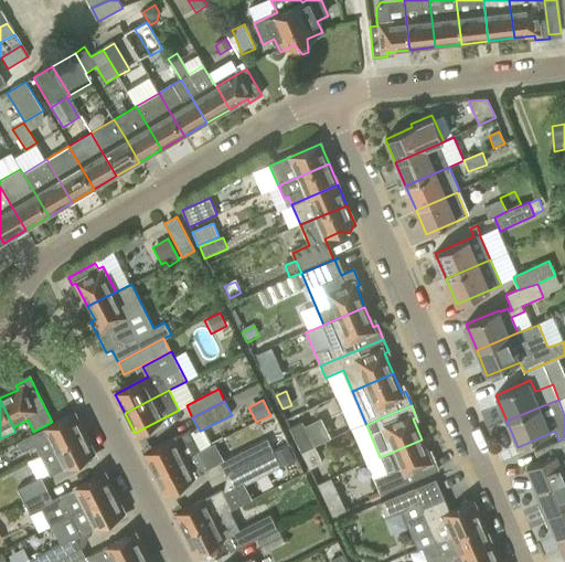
[(40,458),(85,436),(75,414),(29,437),(30,438),(18,445),(22,454),(34,448),(40,458)]
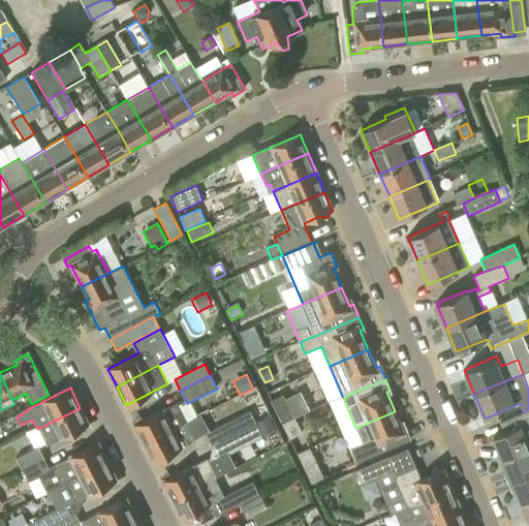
[(283,424),(294,419),(283,396),(272,401),(283,424)]
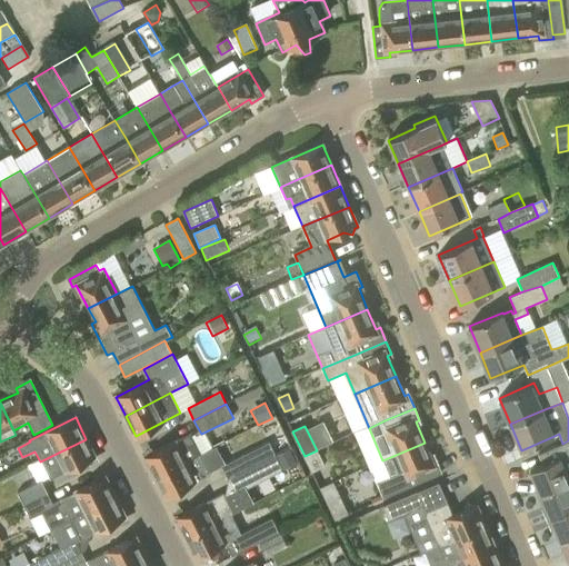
[(188,462),(201,454),(191,433),(145,456),(156,477),(188,462)]
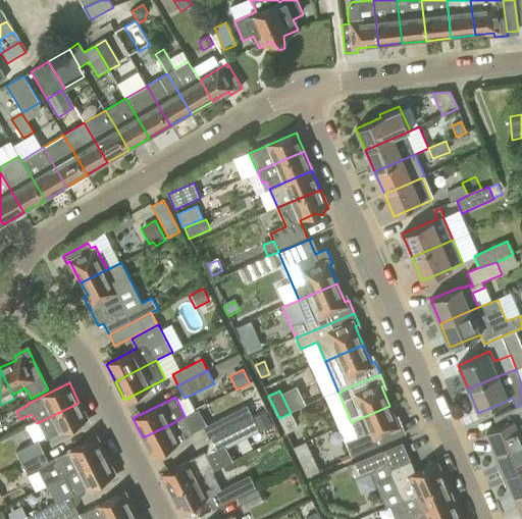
[(79,403),(37,423),(46,443),(89,421),(79,403)]
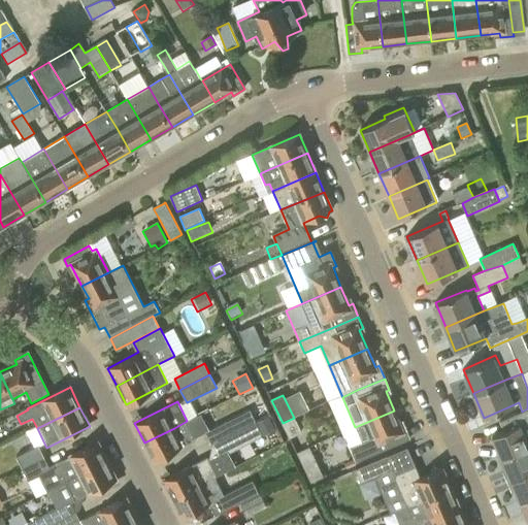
[(527,447),(527,408),(522,412),(516,415),(520,424),(492,435),(501,458),(527,447)]
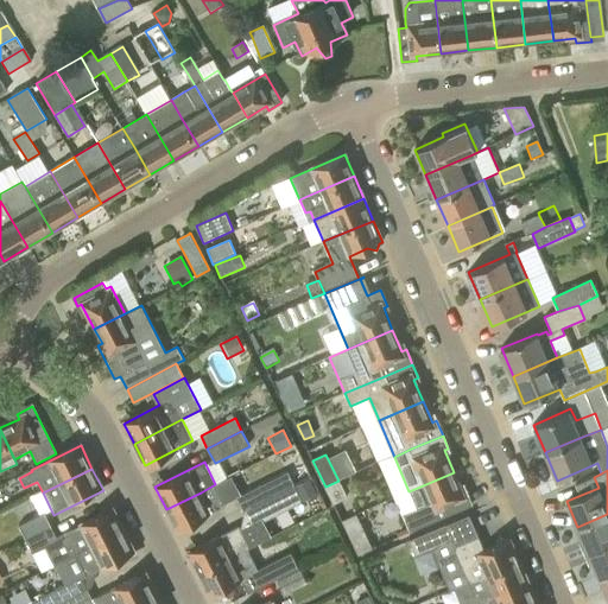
[(423,485),(409,491),(417,509),(401,515),(409,532),(473,504),(467,490),(462,491),(454,472),(423,485)]
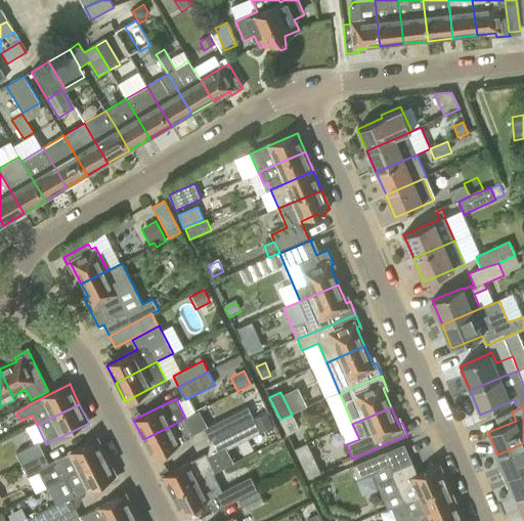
[(211,442),(254,421),(248,408),(205,430),(211,442)]
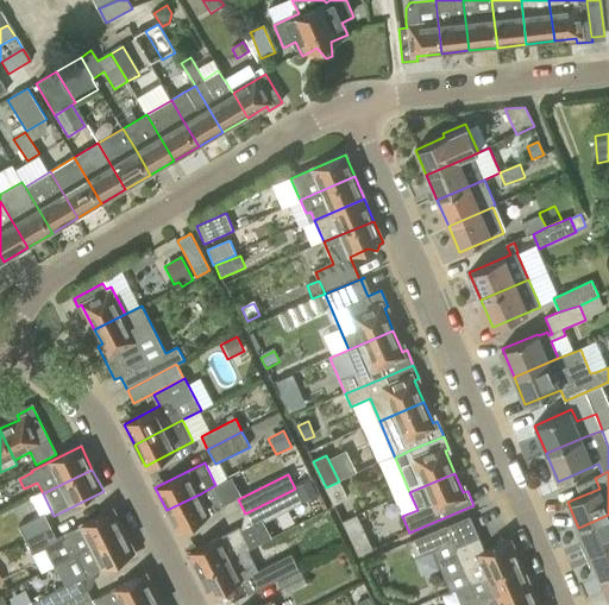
[(311,480),(295,489),(303,504),(318,496),(311,480)]
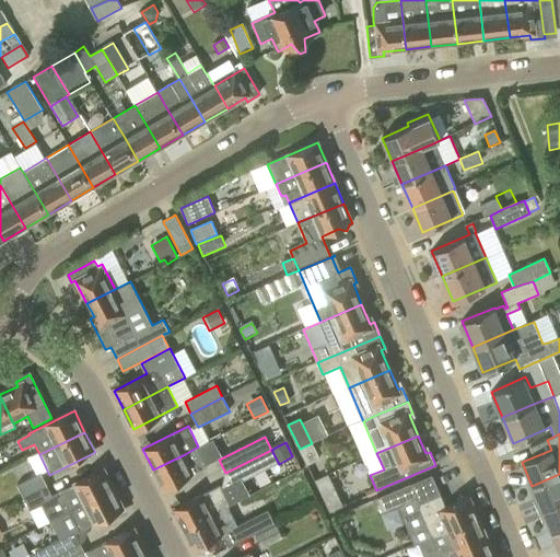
[(312,443),(300,449),(307,465),(321,460),(312,443)]
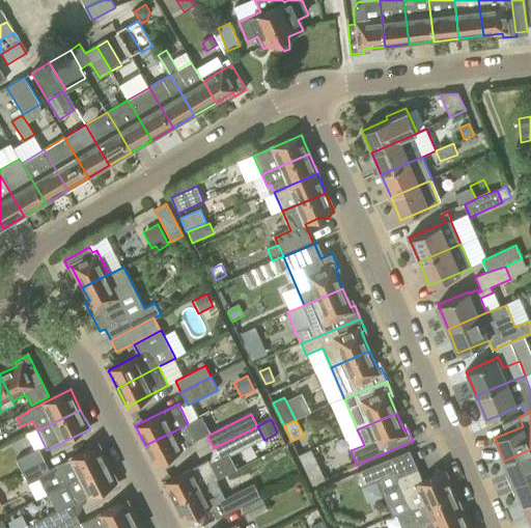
[(175,431),(145,445),(155,465),(198,443),(188,423),(175,431)]
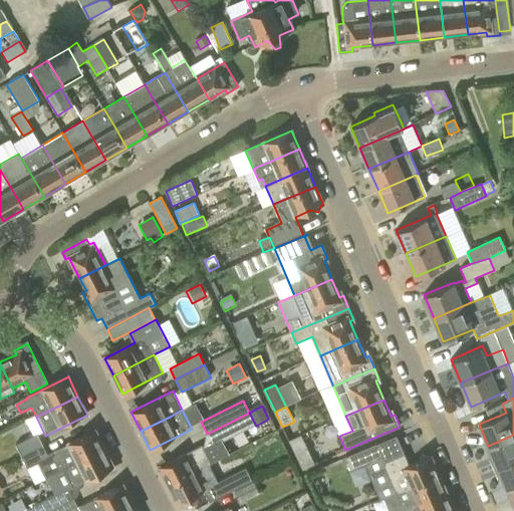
[(169,487),(210,466),(209,464),(225,457),(218,444),(256,426),(249,413),(207,434),(204,449),(202,450),(200,446),(159,466),(169,487)]
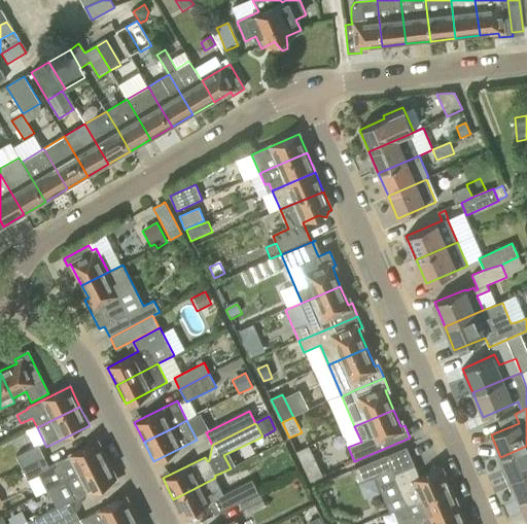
[(66,482),(107,461),(98,443),(56,463),(58,466),(50,470),(44,458),(42,459),(22,469),(28,482),(39,477),(48,492),(66,482)]
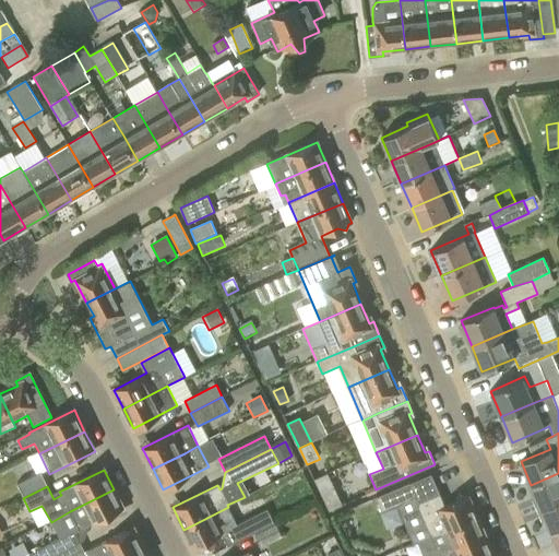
[(540,509),(558,500),(558,473),(531,485),(540,509)]
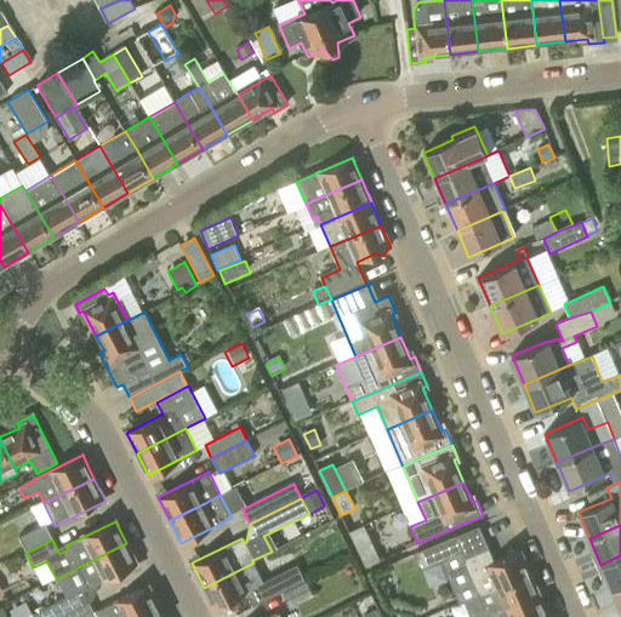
[(366,567),(381,561),(364,526),(351,532),(366,567)]
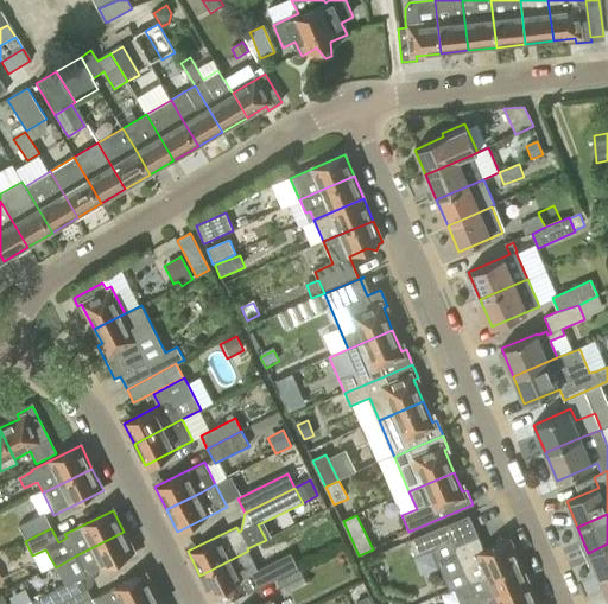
[(25,541),(49,529),(44,520),(21,532),(25,541)]
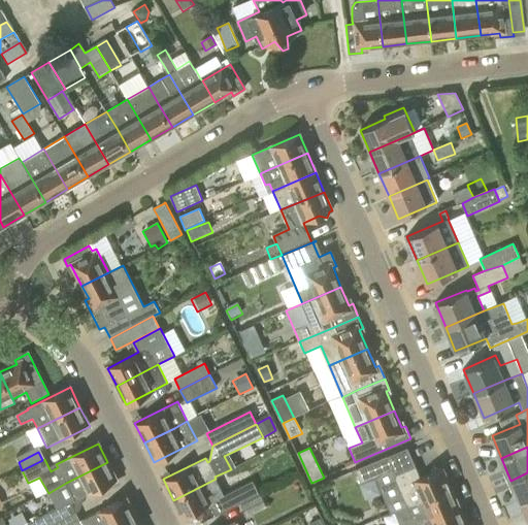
[(400,494),(390,470),(392,469),(387,457),(354,471),(355,473),(352,476),(362,498),(386,488),(390,498),(400,494)]
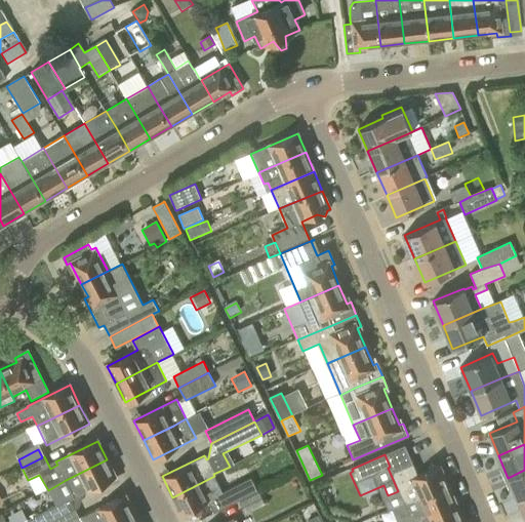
[(66,480),(48,490),(56,506),(70,499),(70,500),(74,498),(74,499),(117,479),(107,459),(66,480)]
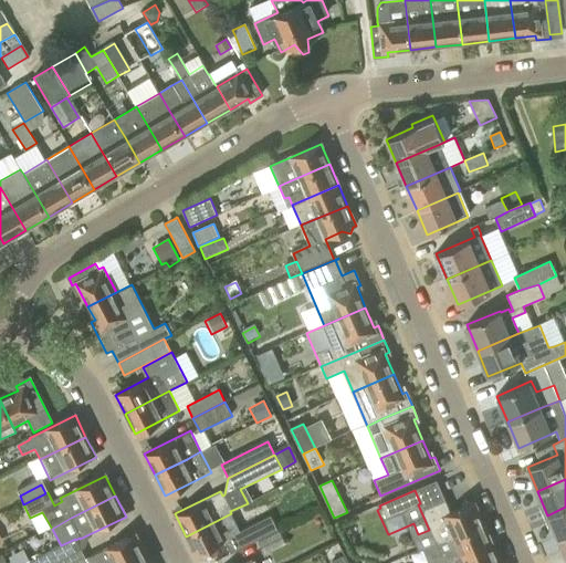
[(437,543),(483,523),(477,508),(474,509),(472,503),(471,503),(463,500),(461,508),(451,512),(446,500),(421,511),(437,543)]
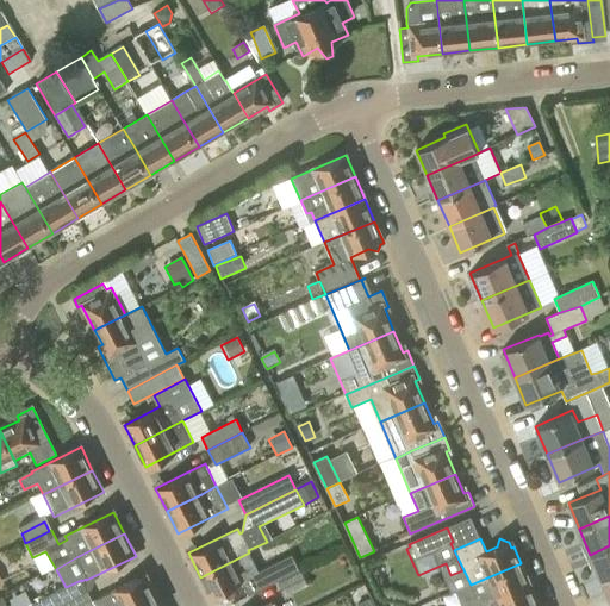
[(601,580),(609,575),(609,545),(590,555),(601,580)]
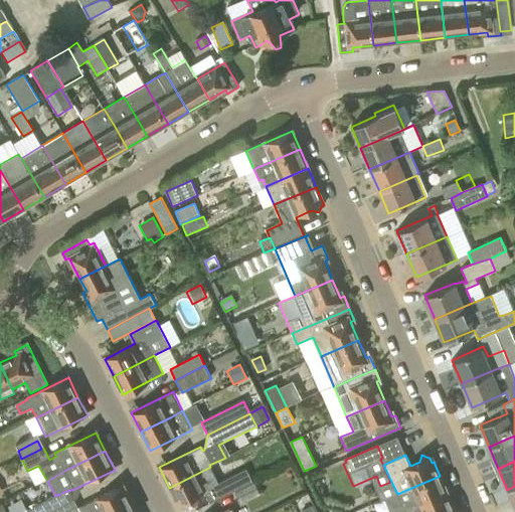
[(210,467),(169,488),(177,505),(219,484),(210,467)]
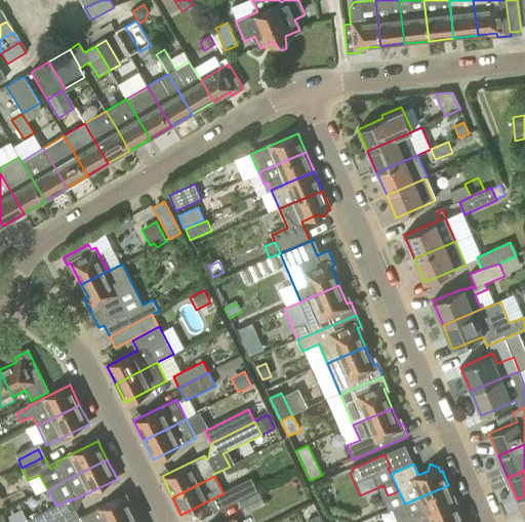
[(214,514),(257,492),(252,480),(208,502),(214,514)]
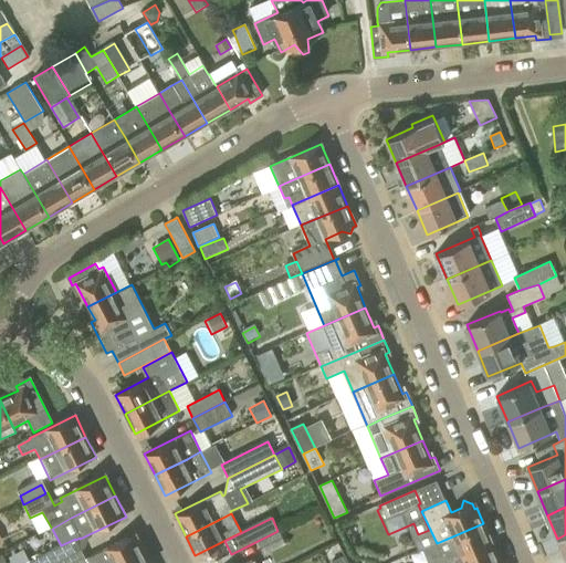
[(444,562),(492,544),(483,523),(437,543),(441,553),(432,558),(435,562),(444,562)]
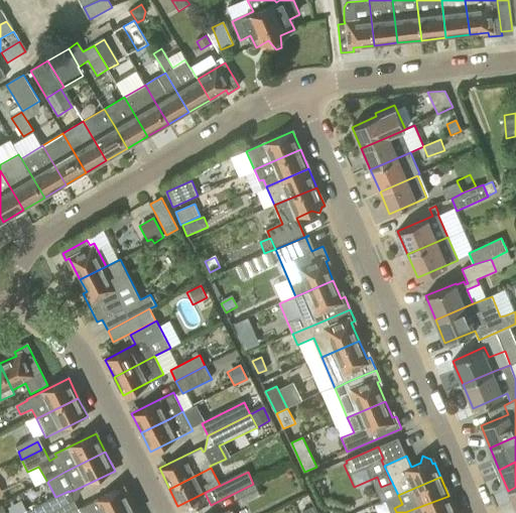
[(241,505),(260,496),(255,485),(235,494),(241,505)]
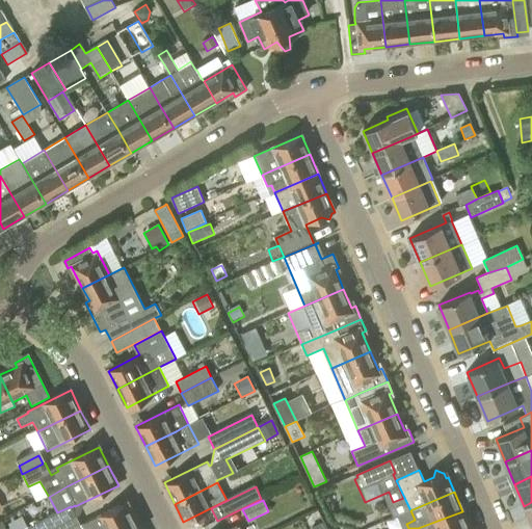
[(126,528),(137,523),(128,503),(81,526),(80,526),(81,528),(126,528)]
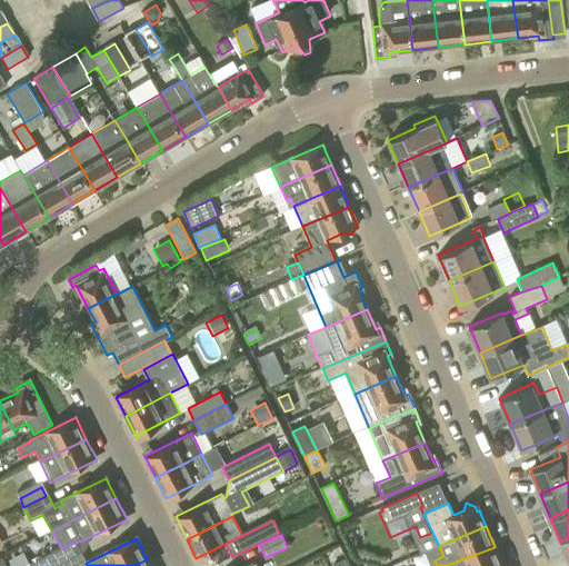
[(58,565),(81,554),(76,542),(28,565),(58,565)]
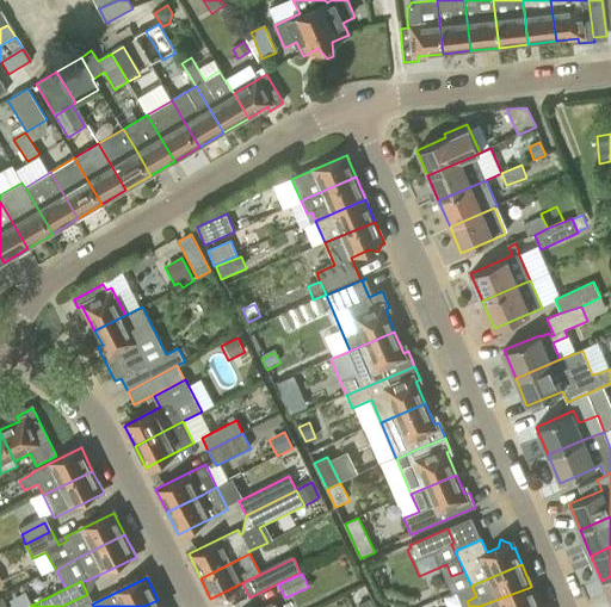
[(539,606),(531,587),(480,606),(539,606)]
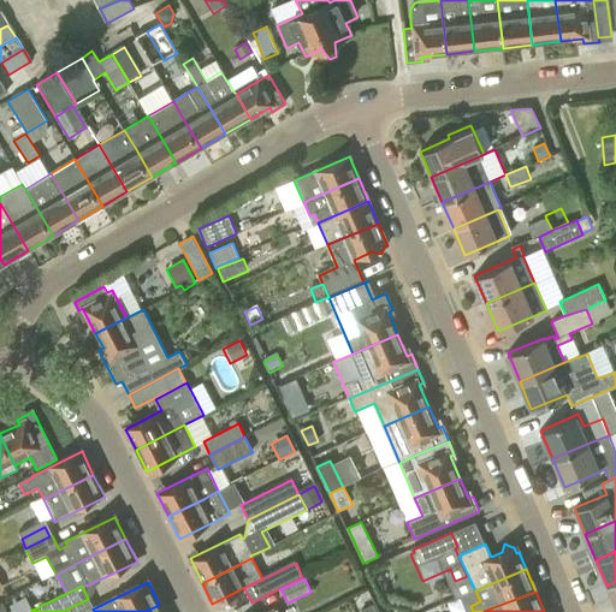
[(88,599),(63,611),(94,611),(93,608),(88,599)]
